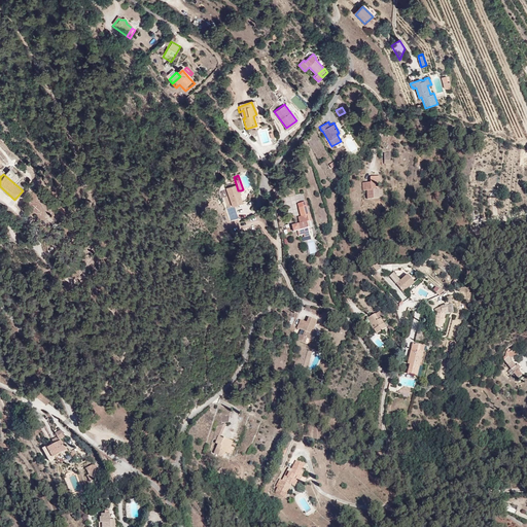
[(377,190),(375,184),(379,184),(379,177),(369,176),(369,182),(361,182),(360,190),(364,191),(364,200),(377,200),(377,190)]
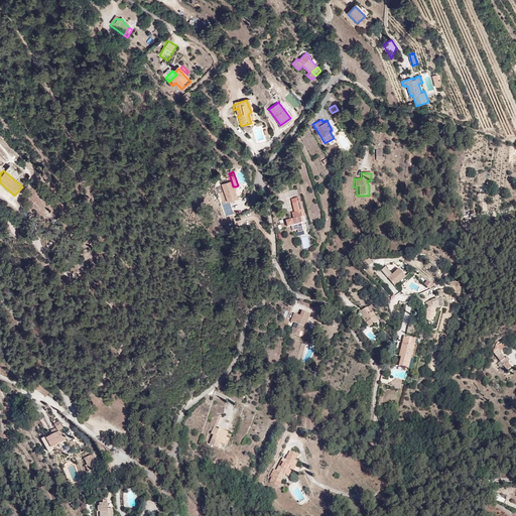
[(238,194),(236,186),(233,186),(230,176),(222,178),(228,197),(238,194)]
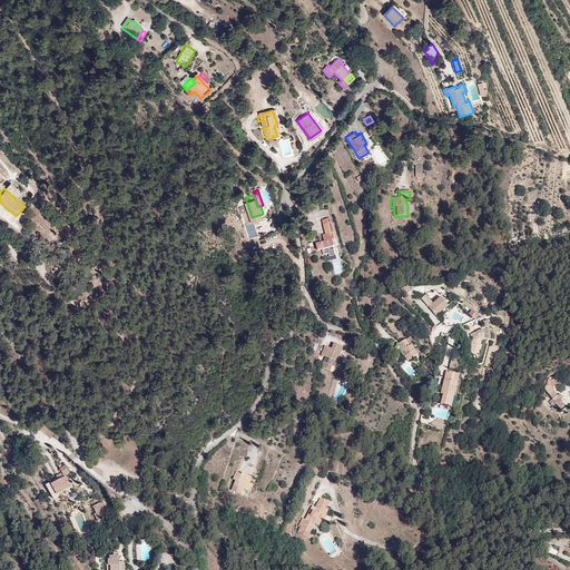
[(340,247),(337,241),(333,242),(331,234),(334,233),(333,223),(323,225),(325,235),(321,235),(323,243),(316,244),(317,252),(322,251),(323,255),(328,254),(328,249),(335,248),(340,247)]
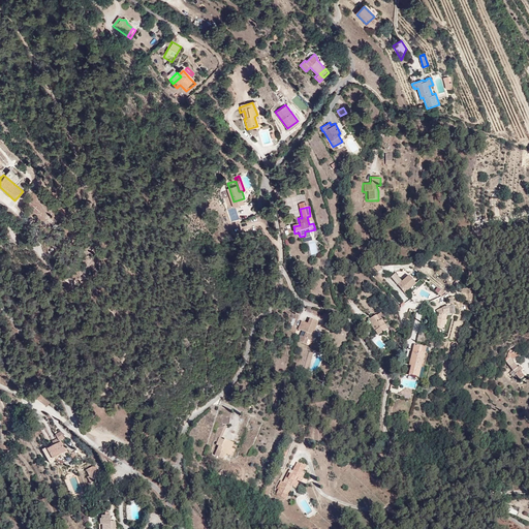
[(413,279),(409,275),(402,281),(396,274),(391,277),(404,293),(408,290),(405,286),(413,279)]
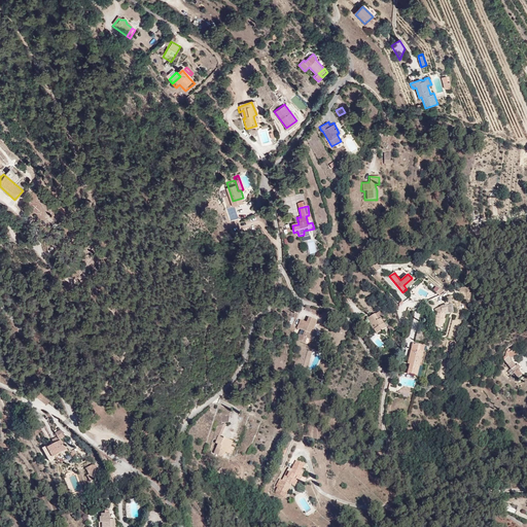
[(407,289),(415,282),(412,278),(403,285),(407,289)]
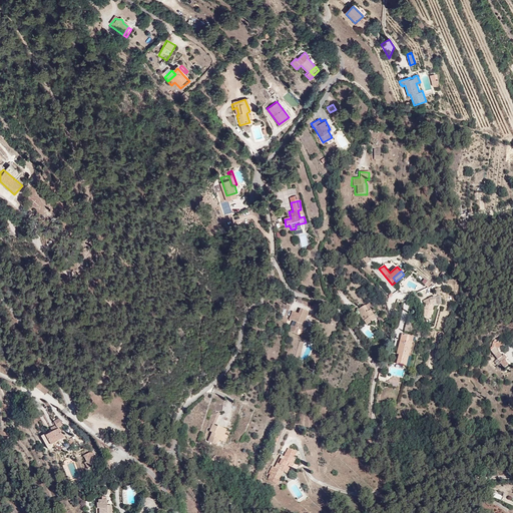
[(442,305),(441,296),(426,299),(426,306),(435,304),(435,306),(442,305)]
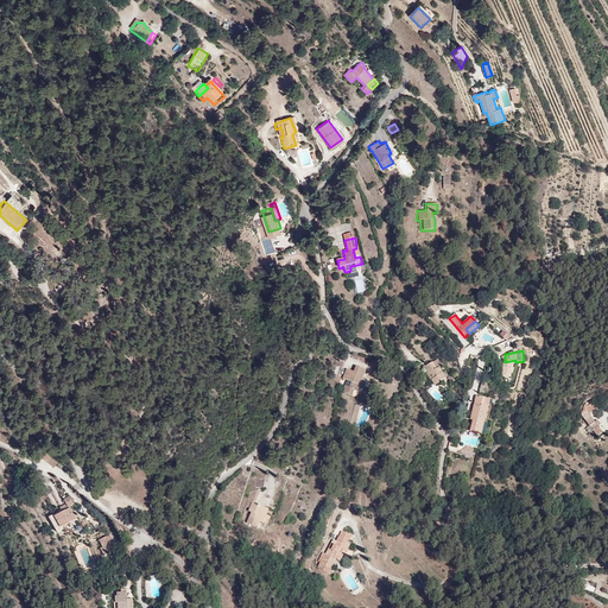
[(434,385),(445,378),(438,366),(442,365),(438,359),(424,367),(428,374),(426,374),(430,380),(434,385)]
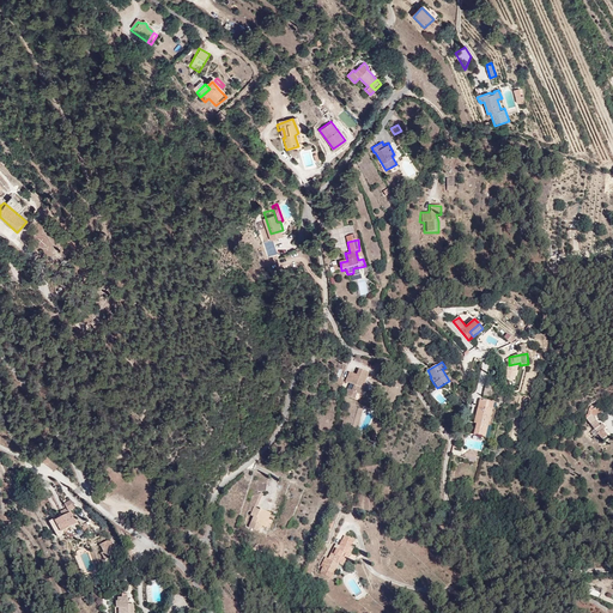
[(372,368),(362,363),(359,368),(358,372),(353,371),(356,366),(352,365),(347,376),(356,380),(354,383),(351,382),(347,389),(359,394),(362,388),(368,390),(374,378),(369,376),(372,368)]
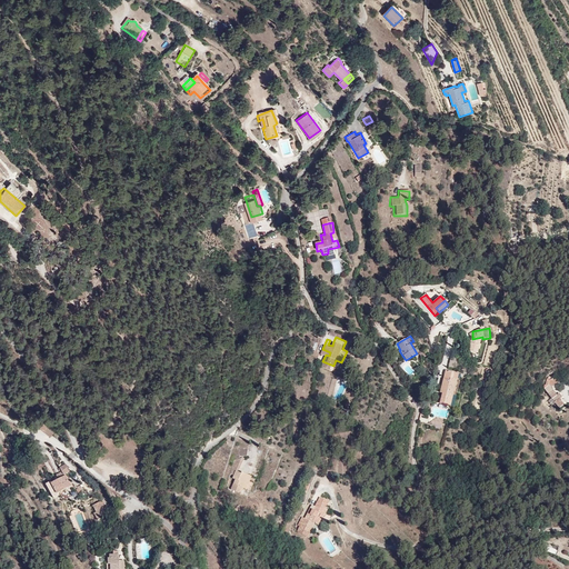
[(457,376),(459,366),(448,363),(445,382),(447,382),(446,388),(443,398),(451,399),(453,388),(457,389),(460,377),(457,376)]
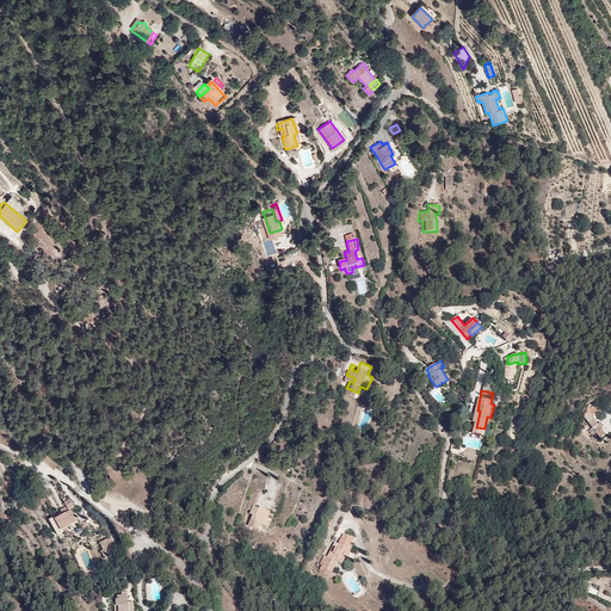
[(588,413),(596,406),(590,409),(587,415),(584,418),(600,438),(605,434),(600,429),(597,425),(591,417),(588,413)]
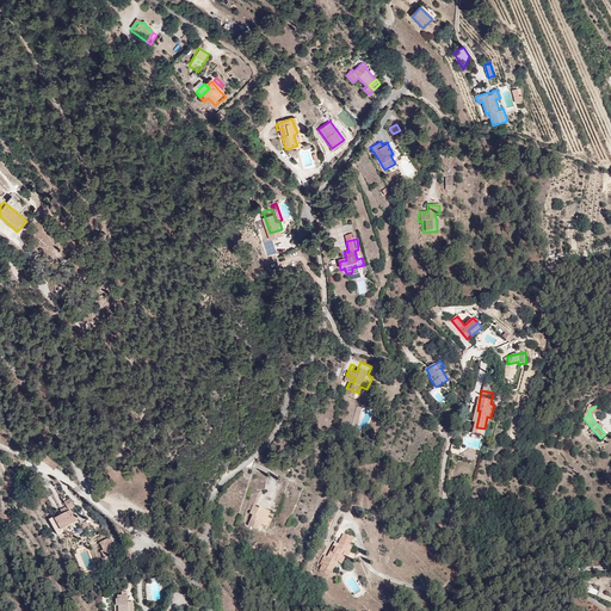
[(599,412),(596,406),(588,413),(591,417),(599,412)]
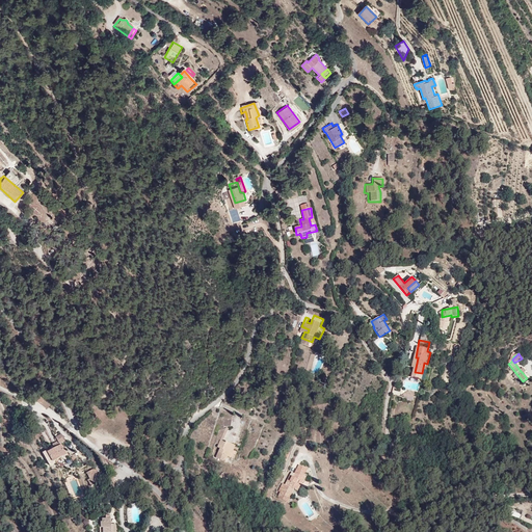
[(222,435),(229,423),(227,423),(220,426),(215,437),(219,440),(218,442),(220,443),(216,452),(225,456),(228,451),(233,440),(227,436),(225,437),(222,435)]
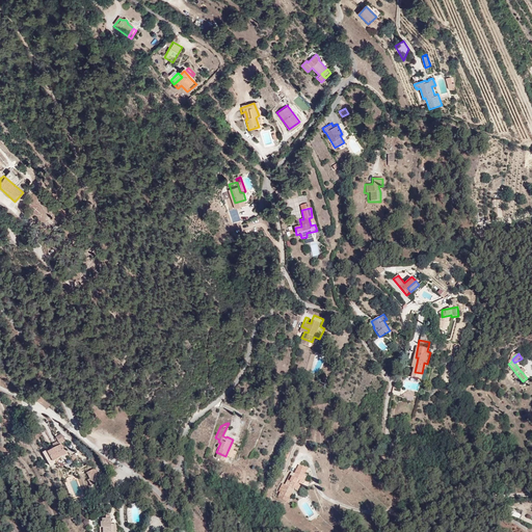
[(55,436),(59,444),(65,441),(61,433),(55,436)]
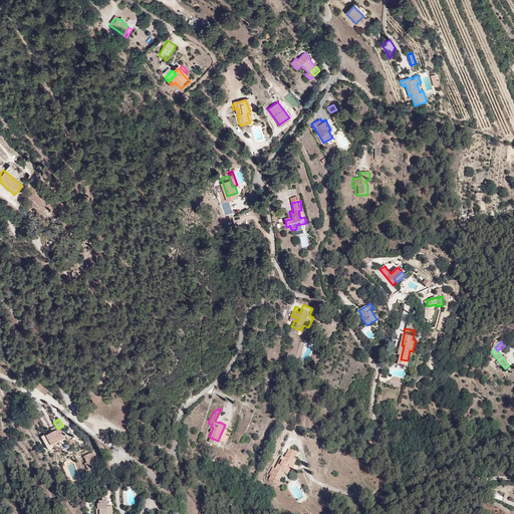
[(71,430),(53,439),(60,446),(75,440),(71,430)]
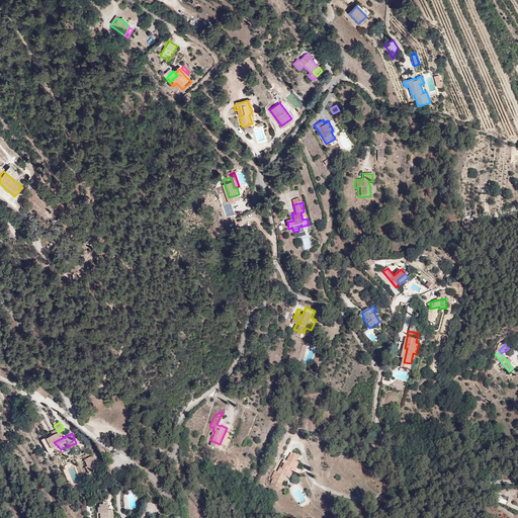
[(275,466),(272,470),(275,472),(273,476),(279,479),(283,470),(286,472),(289,473),(293,465),(298,468),(303,459),(296,456),(298,452),(290,448),(286,456),(285,459),(282,458),(277,467),(275,466)]
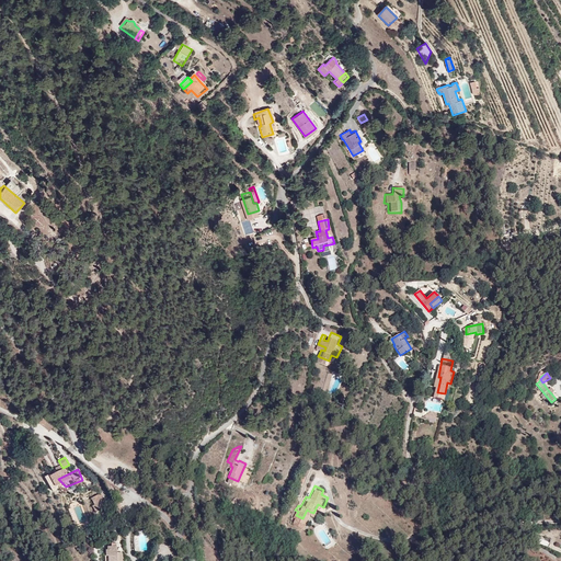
[(302,518),(296,515),(294,519),(304,525),(310,512),(307,510),(302,518)]
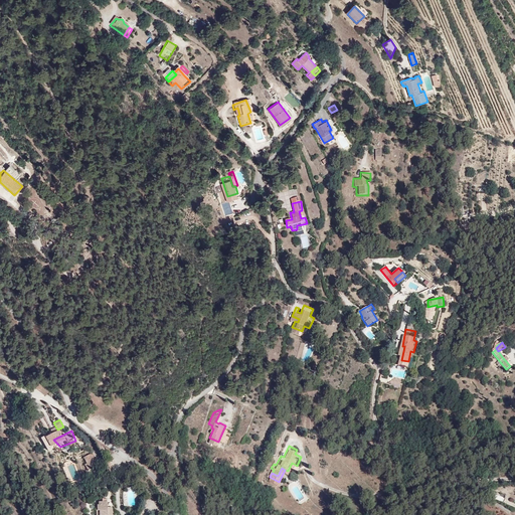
[(108,502),(100,502),(100,504),(98,505),(98,509),(100,509),(100,514),(113,514),(112,507),(108,507),(108,502)]
